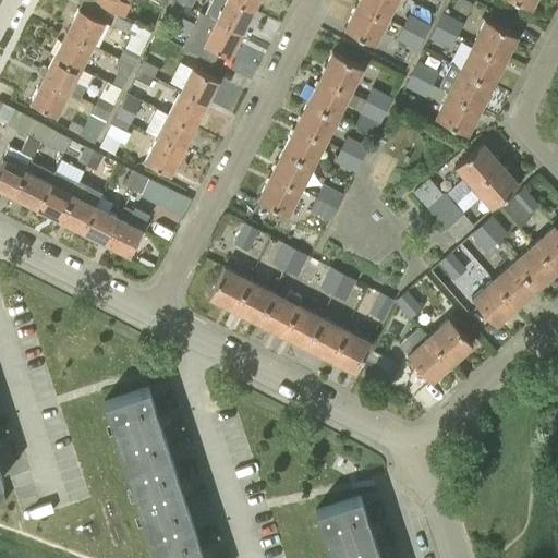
[(254,9),(235,0),(210,0),(204,13),(216,20),(243,33),(254,9)]
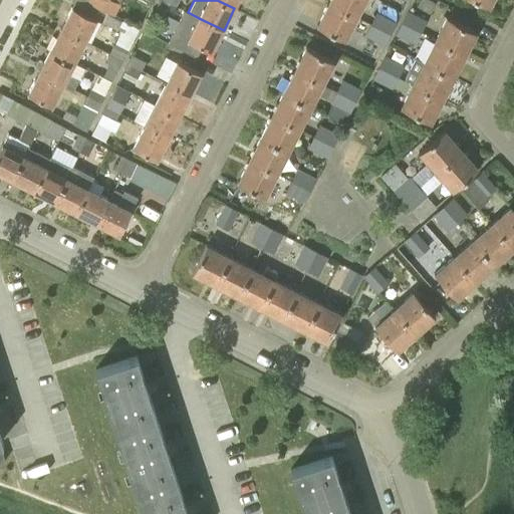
[(238,0),(217,0),(234,8),(238,0)]
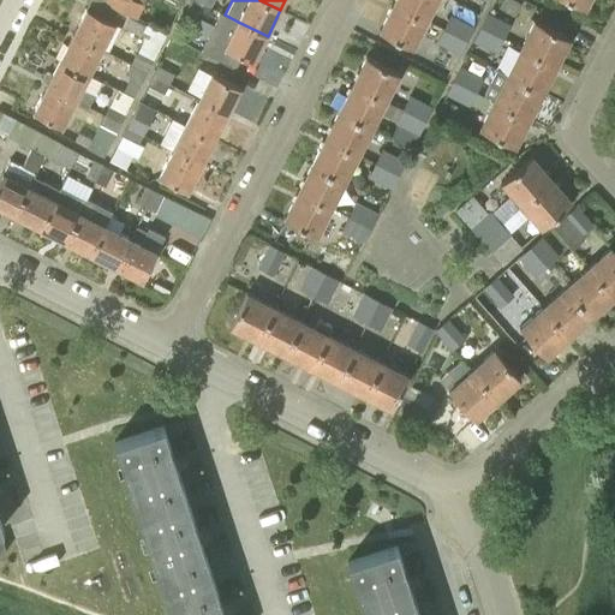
[(394,0),(394,3),(428,21),(437,0),(394,0)]
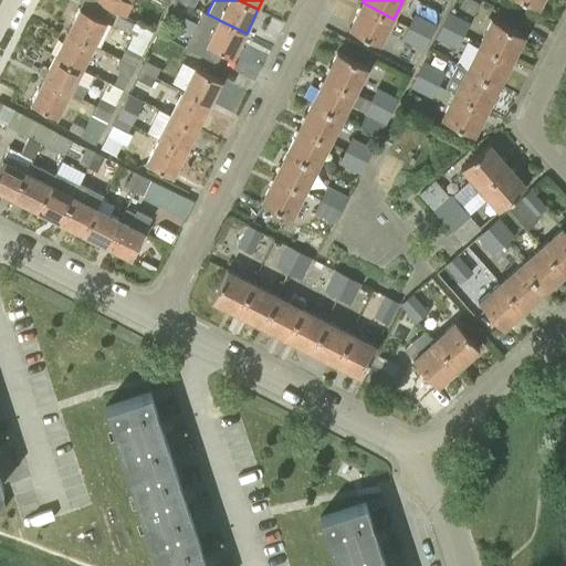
[(66,32),(93,45),(111,10),(95,2),(90,13),(79,8),(66,32)]
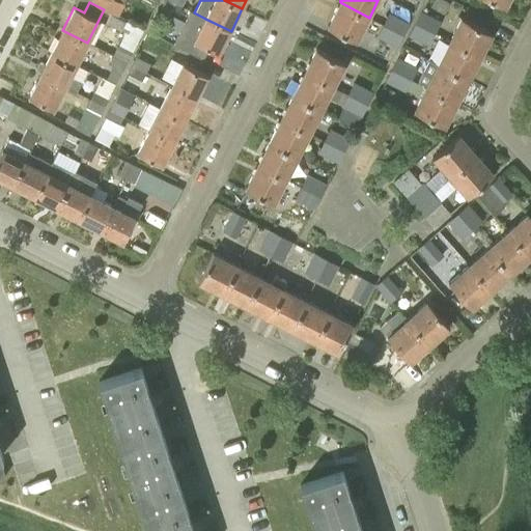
[(340,2),(328,26),(357,40),(363,29),(368,18),(369,18),(340,2)]
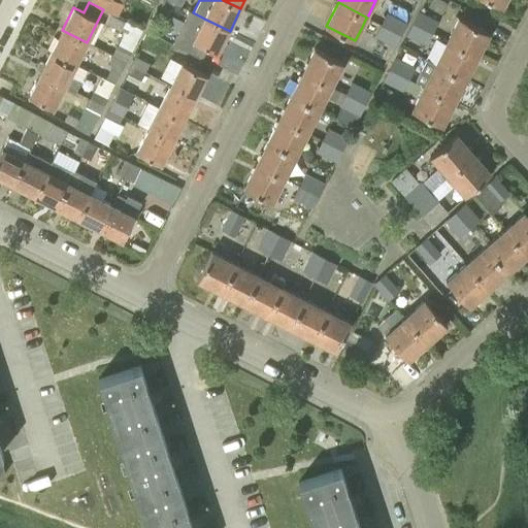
[(411,23),(431,33),(437,21),(418,10),(411,23)]
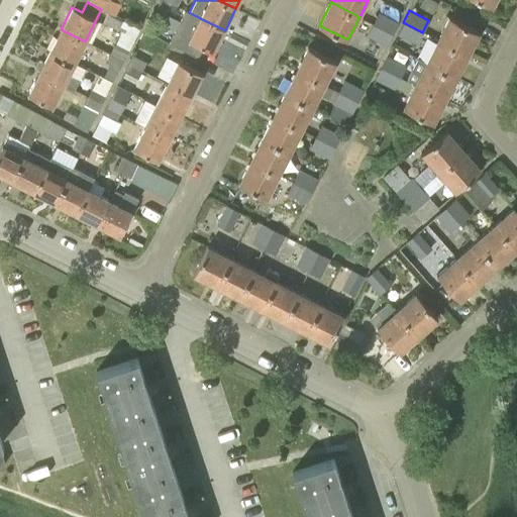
[(378,12),(372,24),(392,34),(397,22),(378,12)]
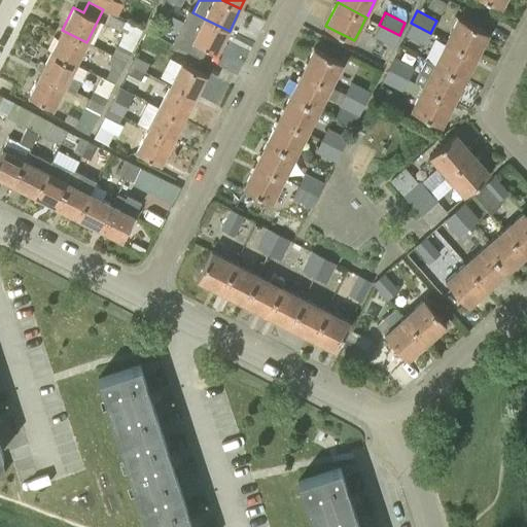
[(125,22),(109,13),(104,23),(119,31),(125,22)]
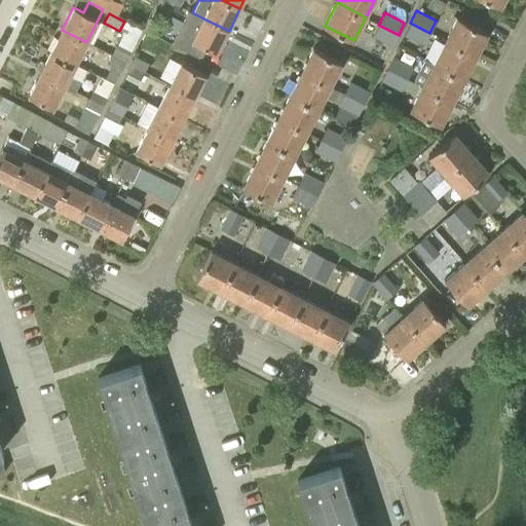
[(457,17),(445,41),(476,57),(487,33),(457,17)]
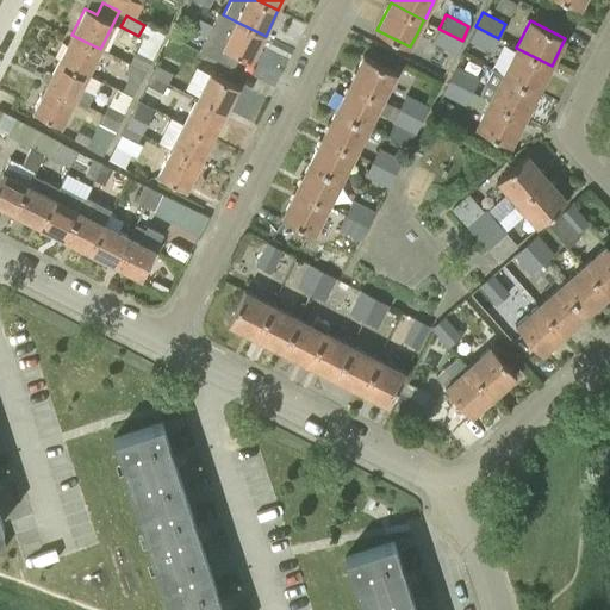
[(266,36),(236,22),(223,47),(253,61),(266,36)]
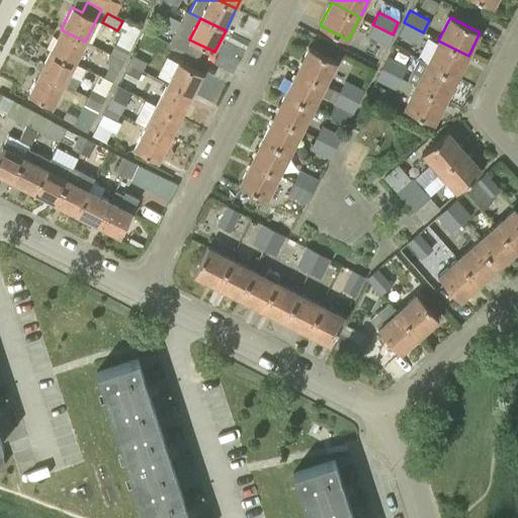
[(109,54),(122,61),(140,28),(126,22),(113,46),(113,47),(109,54)]
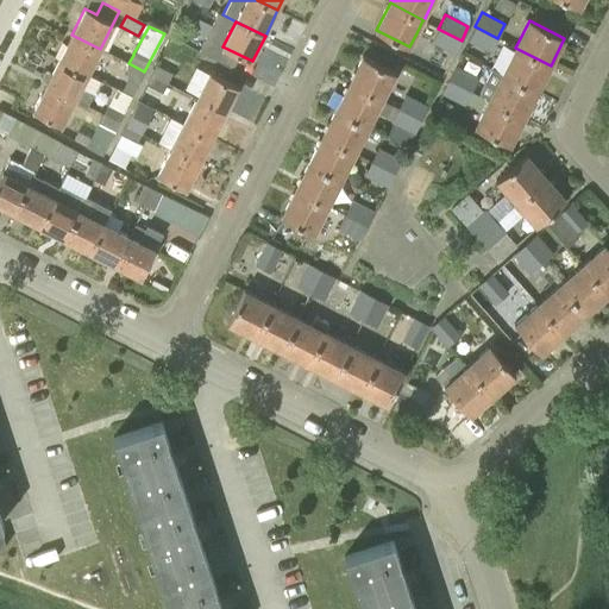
[(497,38),(475,26),(468,41),(490,52),(497,38)]
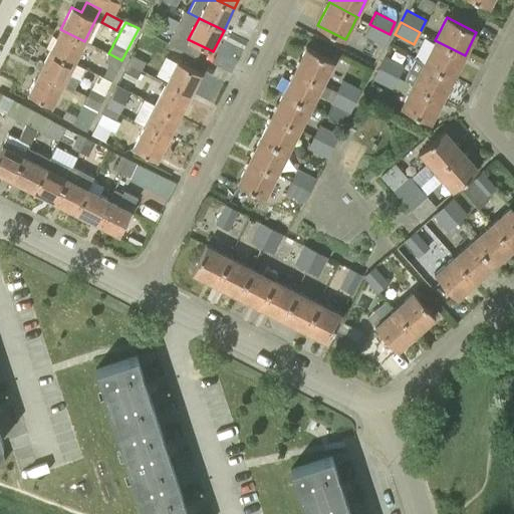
[(390,34),(369,24),(364,34),(363,36),(382,45),(383,46),(390,34)]
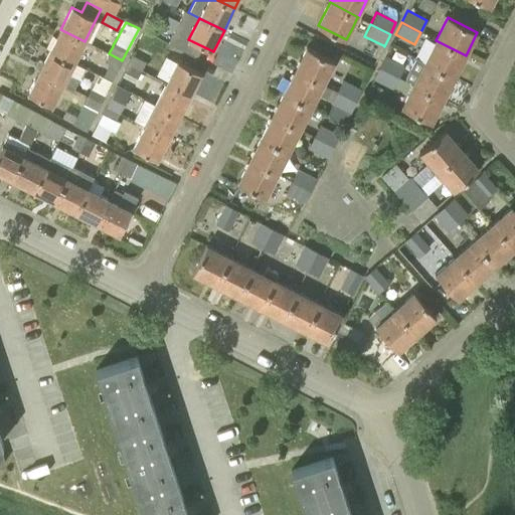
[(60,29),(50,50),(73,62),(84,41),(60,29)]
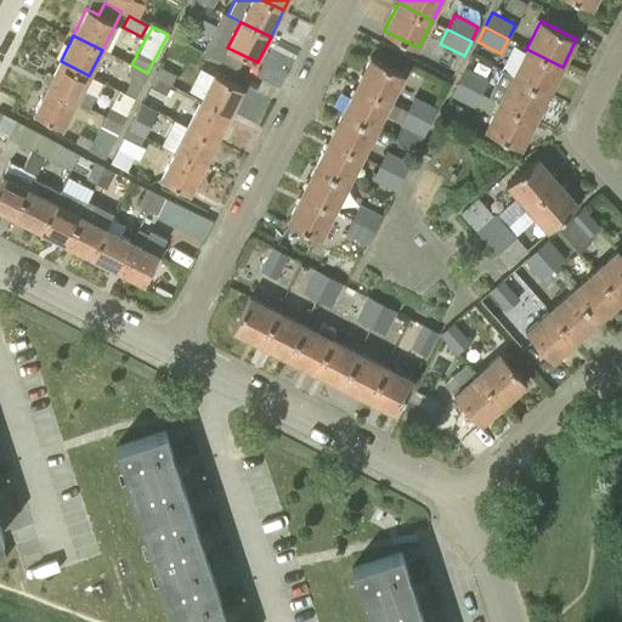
[(526,49),(513,75),(549,94),(563,67),(526,49)]
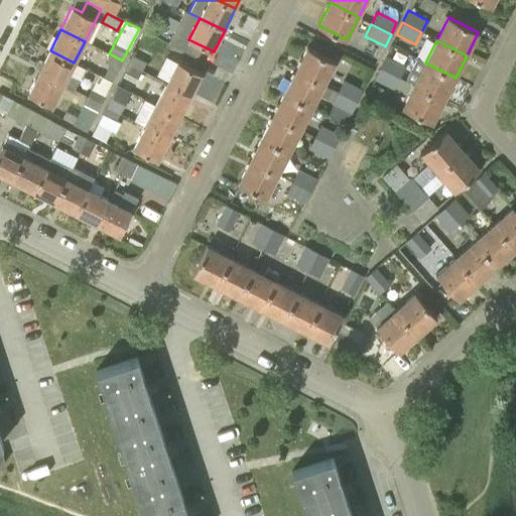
[(127,63),(141,71),(142,69),(146,61),(149,62),(153,53),(136,45),(127,63)]
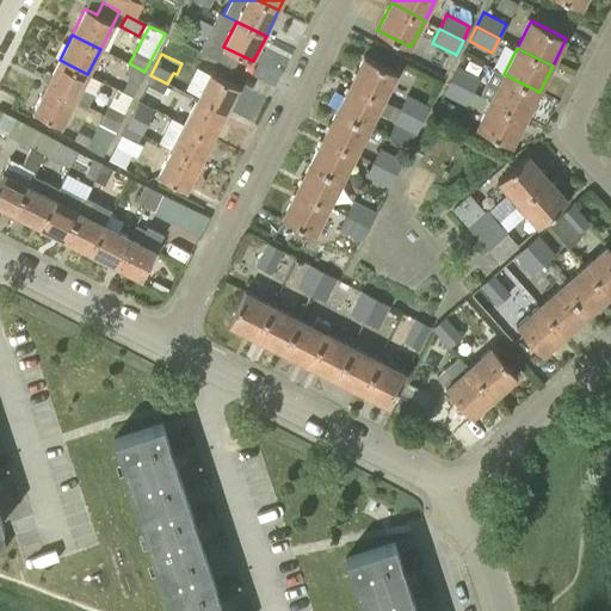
[(351,84),(384,100),(397,73),(365,56),(351,84)]
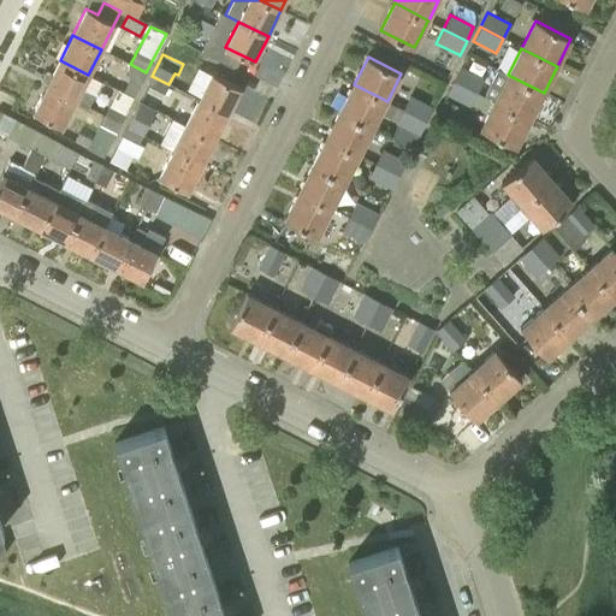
[(47,86),(76,100),(87,106),(93,96),(81,90),(88,75),(60,60),(47,86)]
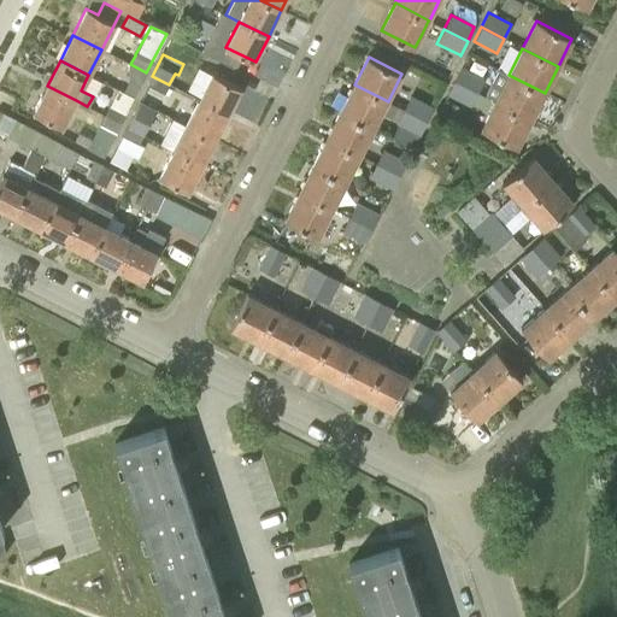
[(146,72),(130,64),(125,74),(141,82),(146,72)]
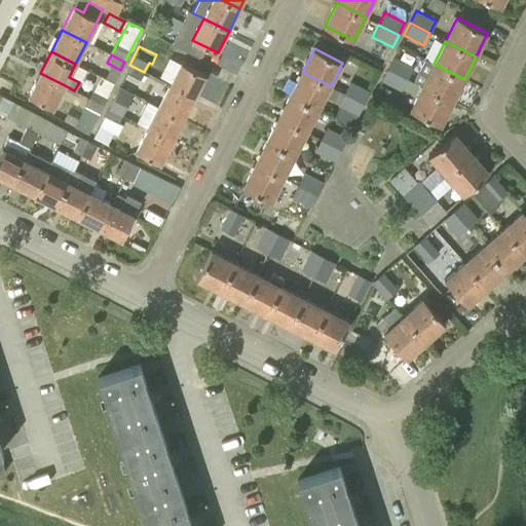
[(392,57),(386,69),(407,79),(413,67),(392,57)]
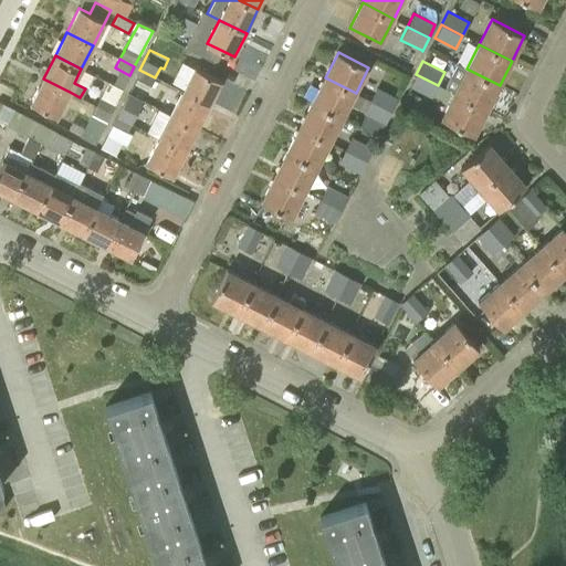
[(500,85),(467,69),(454,63),(448,76),(450,76),(444,87),(454,93),(488,109),(500,85)]
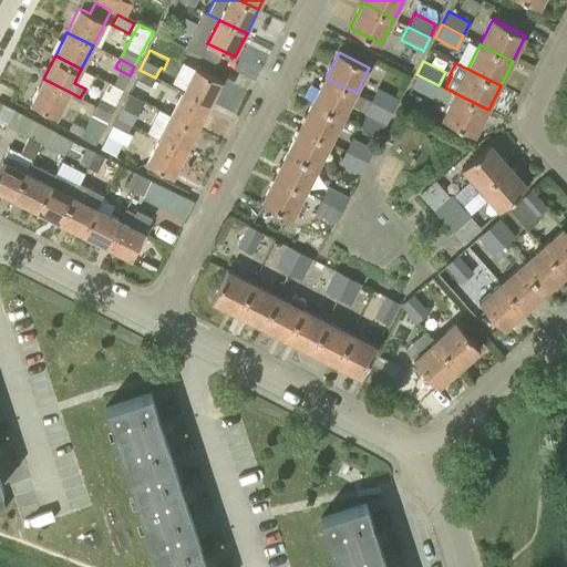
[(195,66),(183,91),(209,105),(222,81),(195,66)]
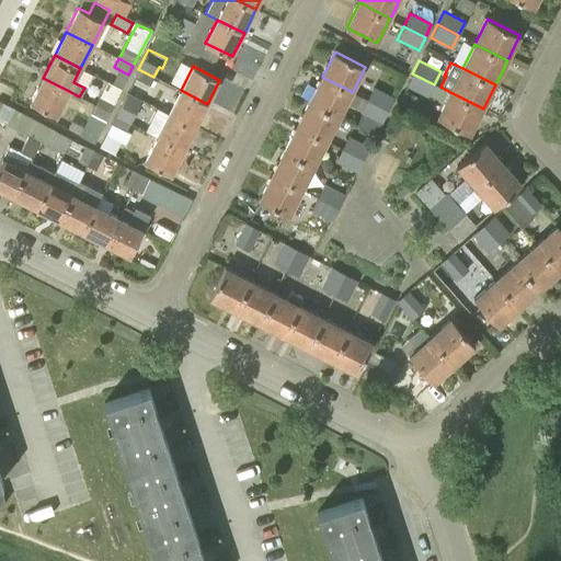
[(153,77),(138,69),(135,78),(149,84),(153,77)]
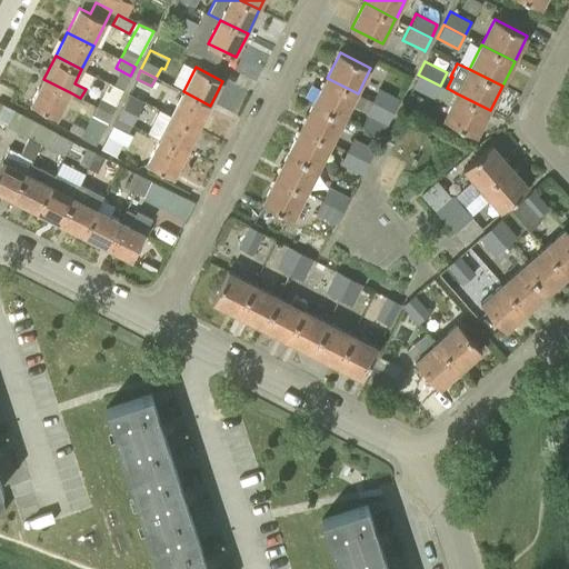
[(440,86),(418,75),(411,88),(433,99),(440,86)]
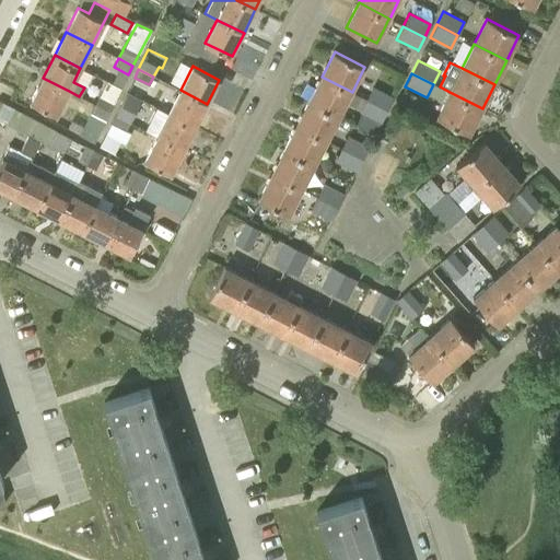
[(352,92),(322,77),(310,101),(339,116),(346,104),(360,111),(359,113),(381,123),(387,109),(366,98),(365,100),(351,92),(352,92)]
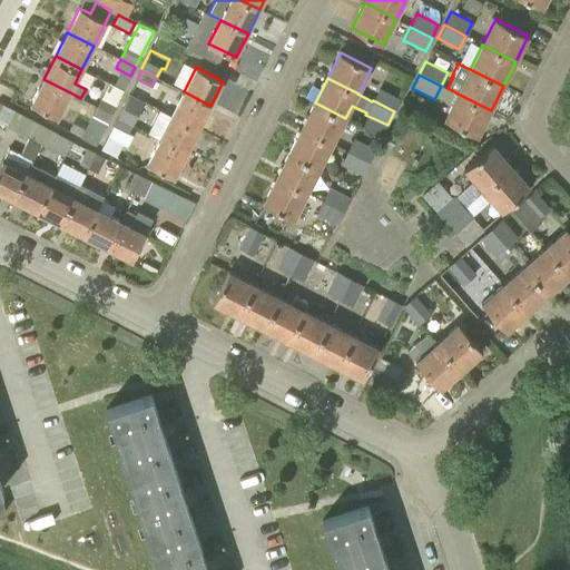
[(70,92),(43,79),(31,104),(57,117),(70,92)]
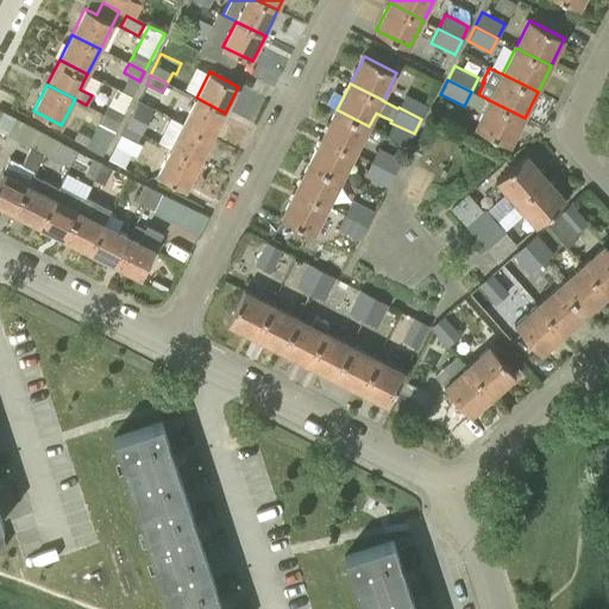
[(144,93),(139,101),(152,107),(156,99),(144,93)]
